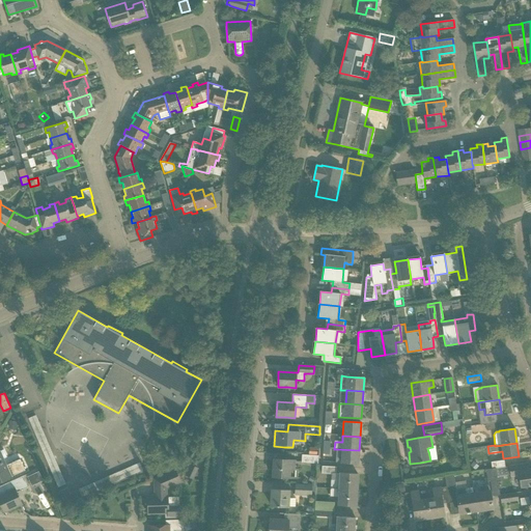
[(359,450),(337,449),(336,463),(358,464),(359,450)]
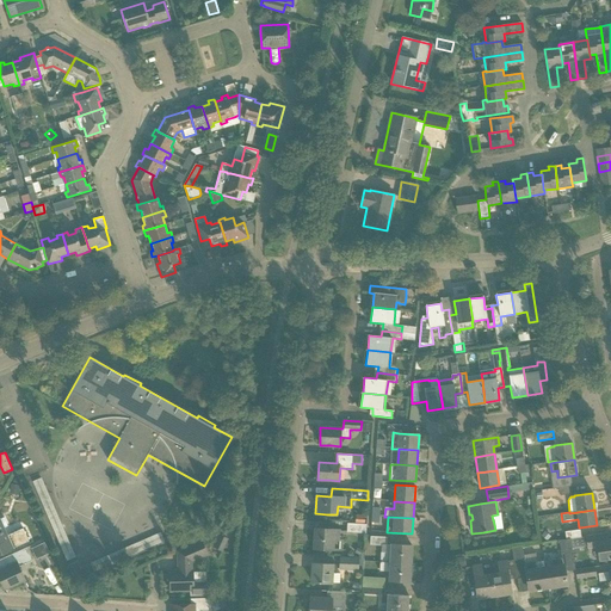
[(0,554),(13,549),(0,520),(0,554)]
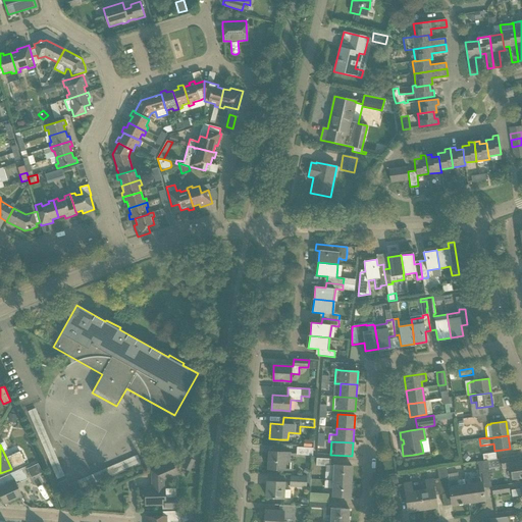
[(313,448),(311,448),(303,447),(298,447),(297,455),(313,456),(313,448)]
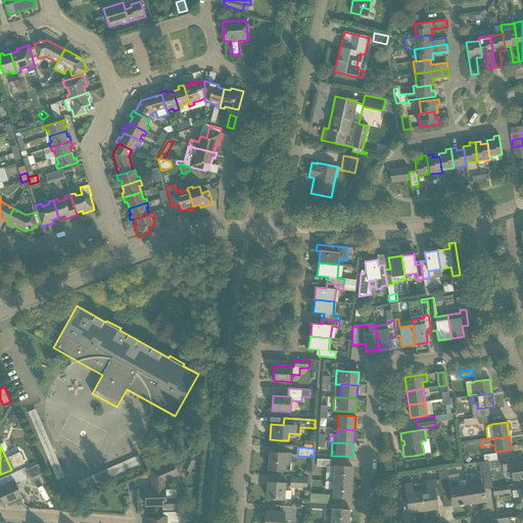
[(268,470),(278,470),(292,471),(293,463),(290,463),(291,454),(269,453),(268,470)]
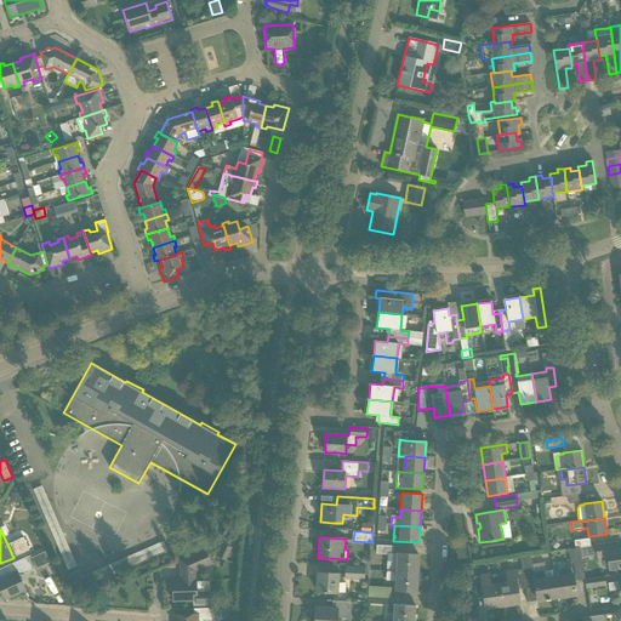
[(575,548),(580,548),(591,546),(590,537),(574,540),(575,548)]
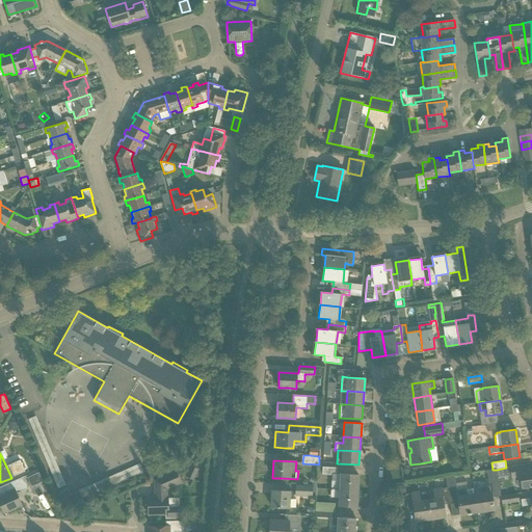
[(479,467),(474,462),(471,467),(476,471),(479,467)]
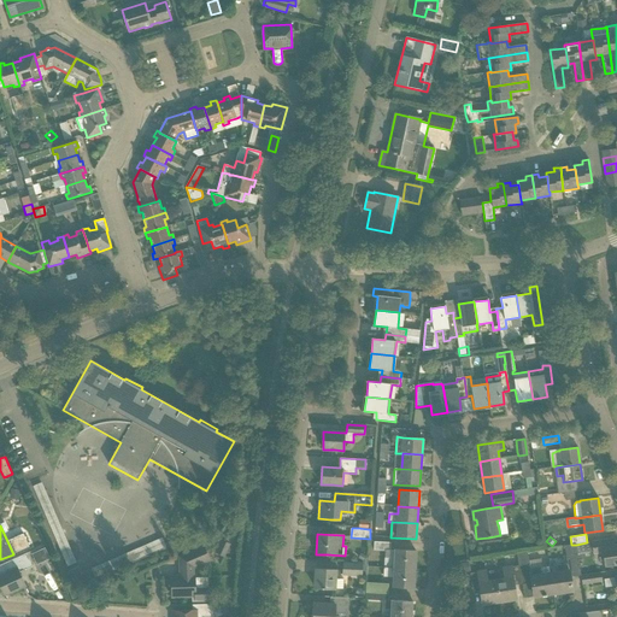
[(612,539),(592,542),(594,553),(603,552),(605,566),(616,564),(616,545),(613,546),(612,539)]
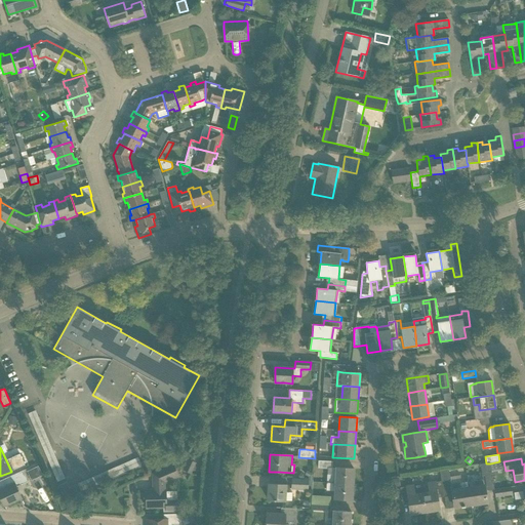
[(184,470),(191,473),(195,463),(188,460),(184,470)]
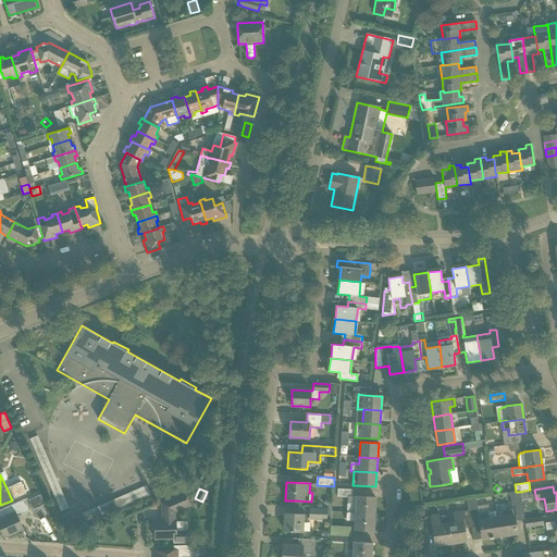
[(337,490),(337,497),(347,498),(353,498),(353,496),(353,490),(337,490)]
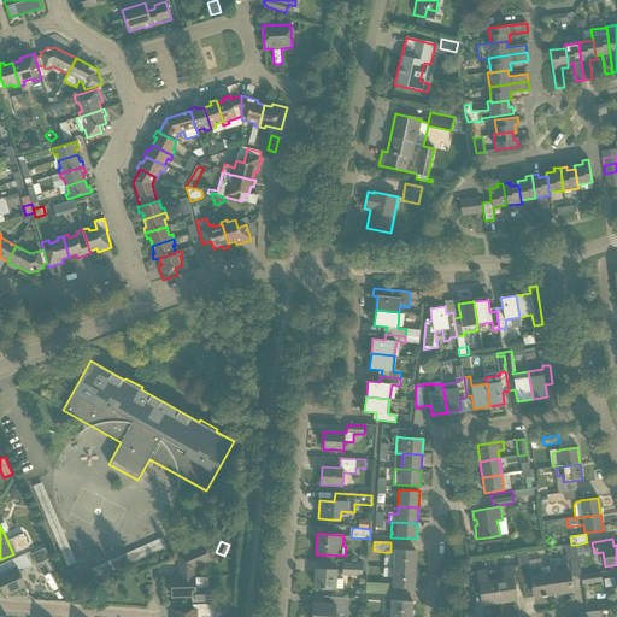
[(576,545),(571,545),(564,546),(566,559),(569,559),(573,577),(581,576),(576,545)]
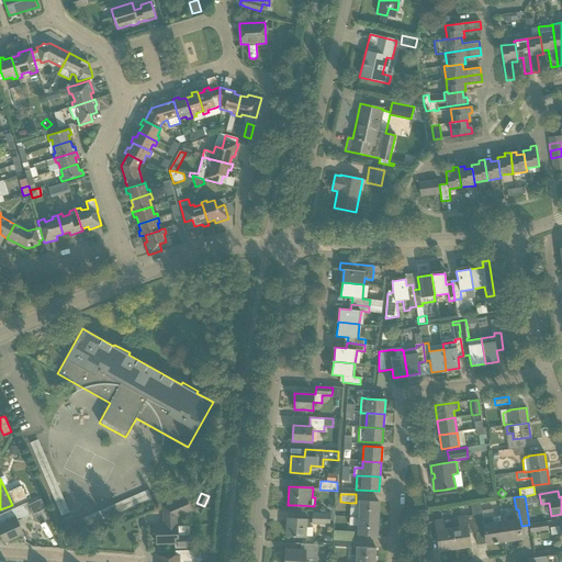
[(190,509),(184,498),(164,508),(165,526),(156,526),(157,543),(177,543),(177,547),(191,547),(191,536),(177,536),(177,525),(176,525),(176,516),(190,509)]
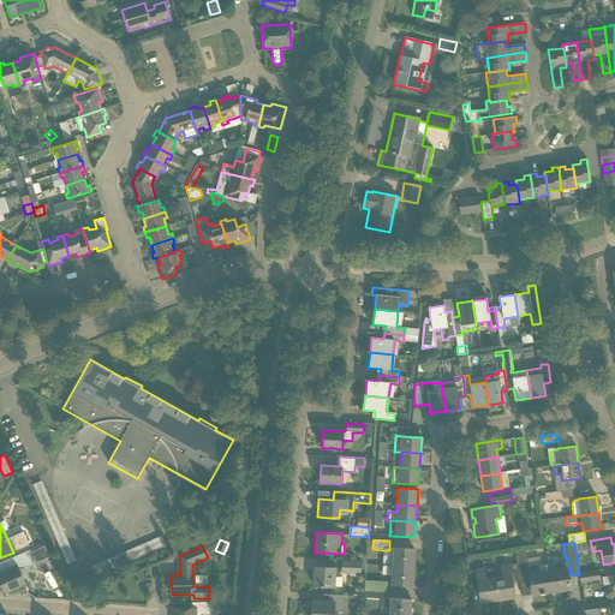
[(382,566),(413,567),(415,549),(394,548),(393,557),(383,556),(382,566)]
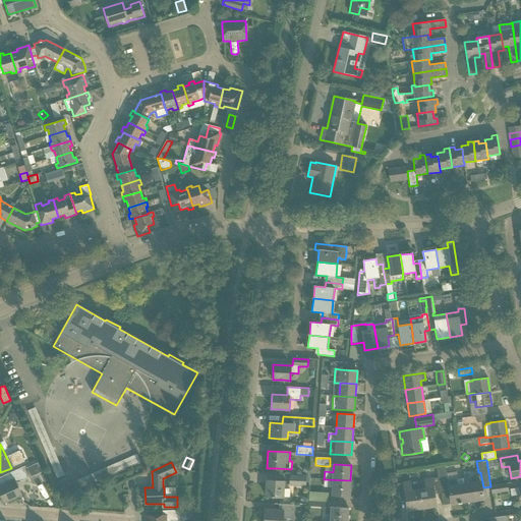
[(467,502),(464,482),(464,478),(458,479),(448,481),(447,474),(445,466),(436,467),(438,478),(441,494),(449,493),(451,504),(458,503),(458,504),(461,503),(467,502)]
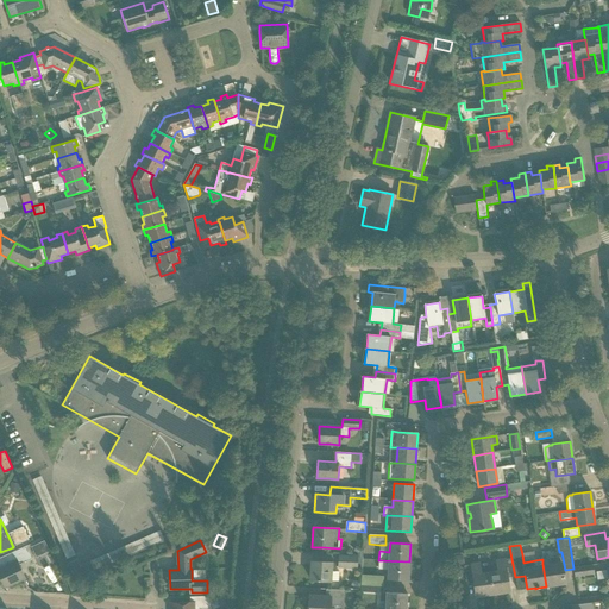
[(18,565),(32,559),(26,546),(0,558),(0,567),(0,569),(0,576),(5,588),(24,578),(18,565)]
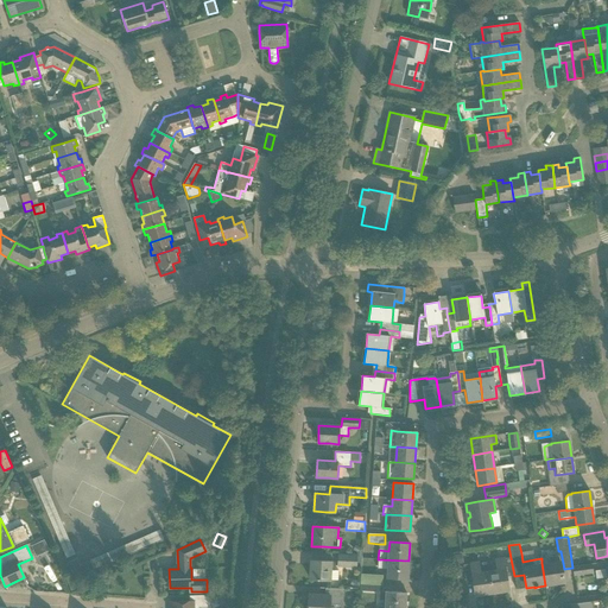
[(533,551),(521,553),(523,562),(534,559),(533,551)]
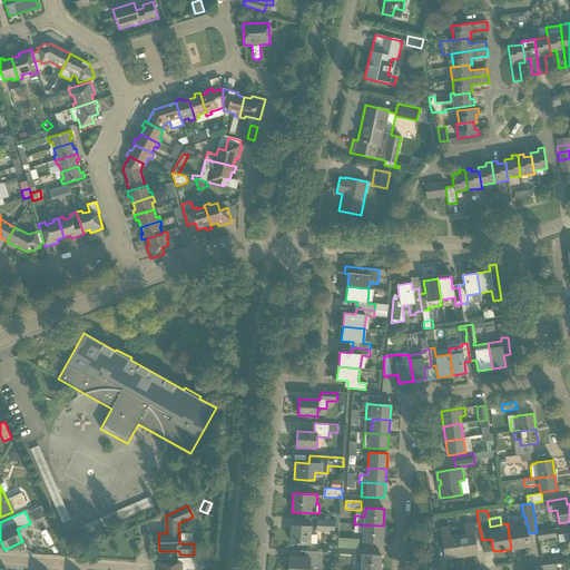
[(317,531),(334,532),(338,532),(340,521),(334,521),(317,521),(317,531)]
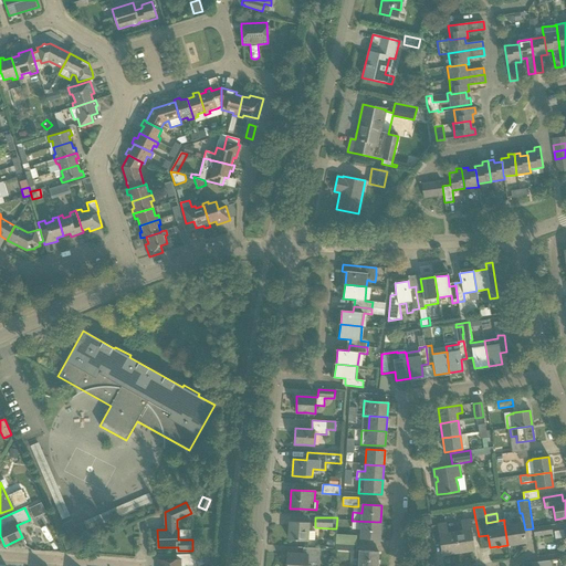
[(511,519),(512,523),(504,524),(507,545),(525,542),(521,517),(511,519)]
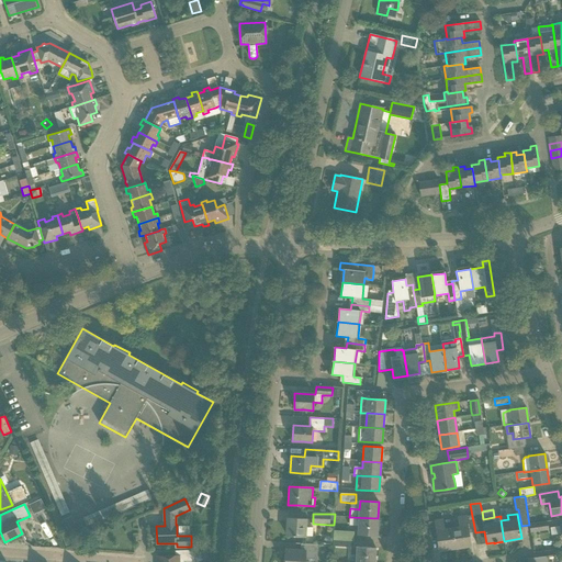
[(468,534),(475,532),(472,516),(467,517),(465,516),(457,517),(459,526),(451,527),(454,549),(463,547),(463,544),(469,544),(468,534)]
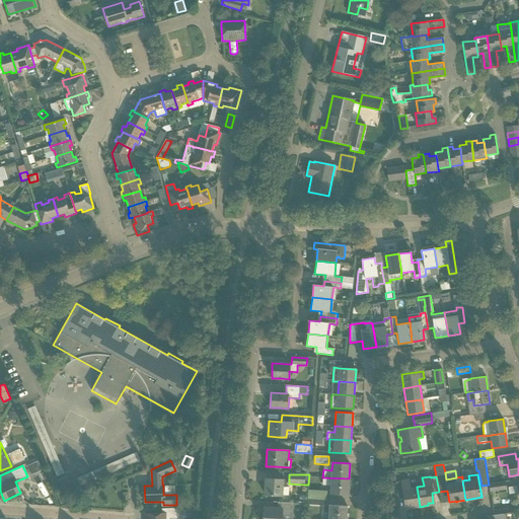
[(348,494),(349,478),(322,477),(322,486),(330,486),(330,493),(348,494)]
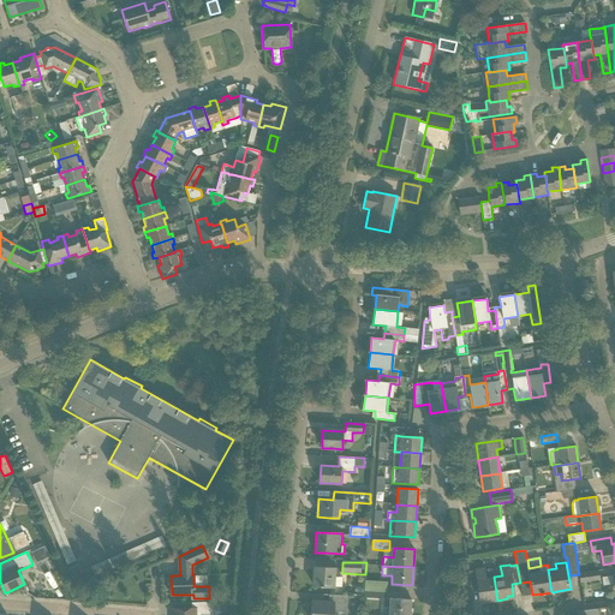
[(321,587),(323,587),(323,586),(341,587),(342,578),(338,578),(339,569),(315,567),(314,586),(321,586),(321,587)]
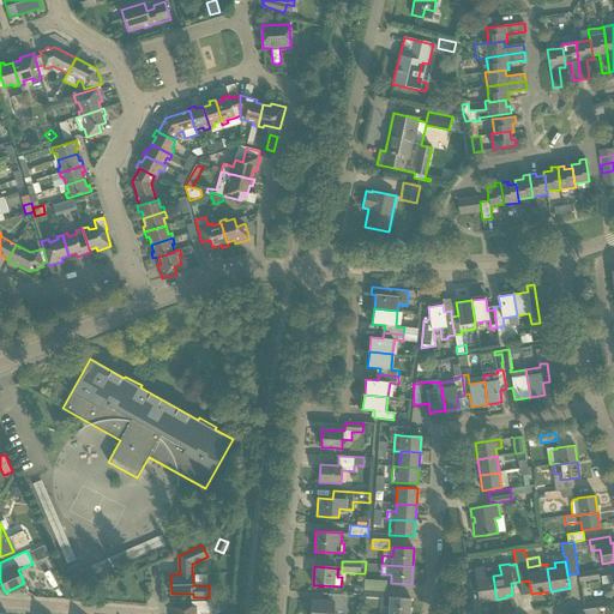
[(497,600),(493,576),(485,578),(483,567),(474,569),(474,570),(468,571),(470,589),(471,589),(470,587),(477,585),(480,600),(486,599),(487,601),(497,600)]
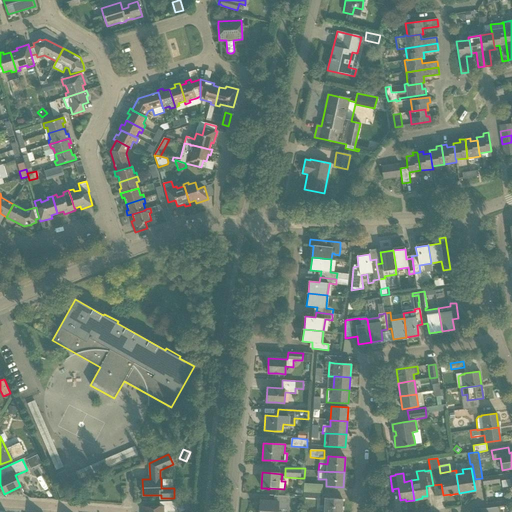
[(498,483),(497,475),(482,478),(483,485),(498,483)]
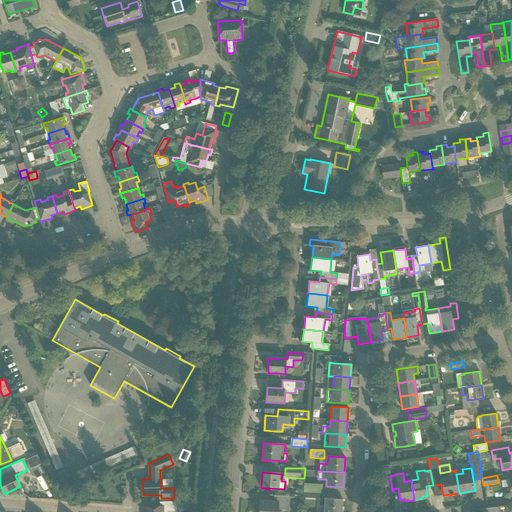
[(511,478),(500,481),(501,487),(511,486),(511,491),(511,478)]
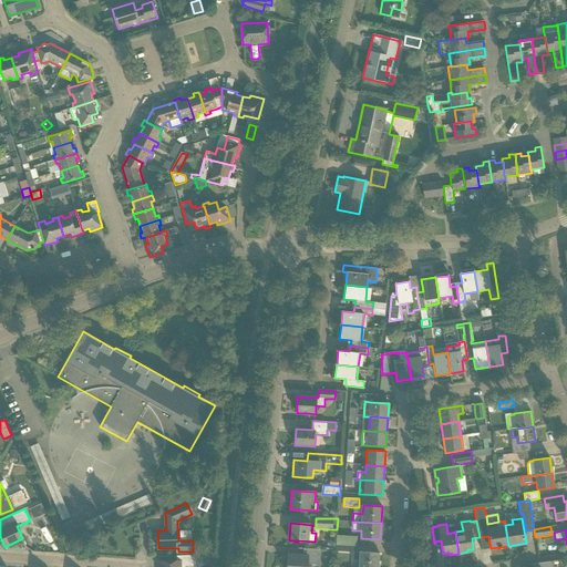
[(337,535),(336,544),(342,545),(354,545),(357,545),(357,536),(346,536),(341,536),(337,535)]
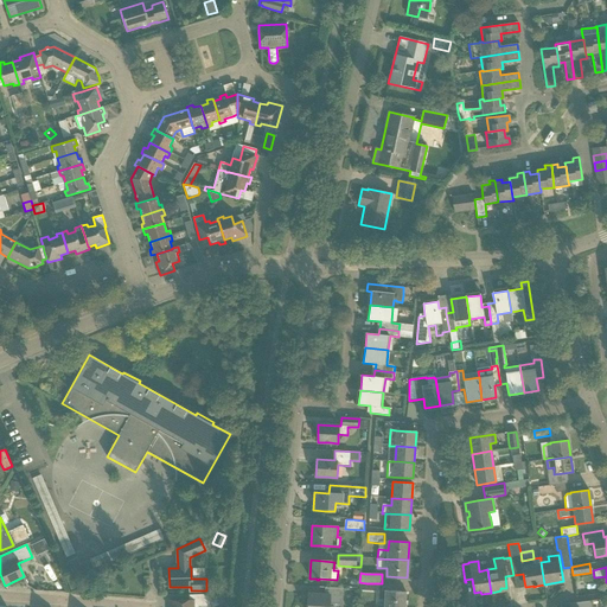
[(523,574),(513,575),(516,588),(525,587),(523,574)]
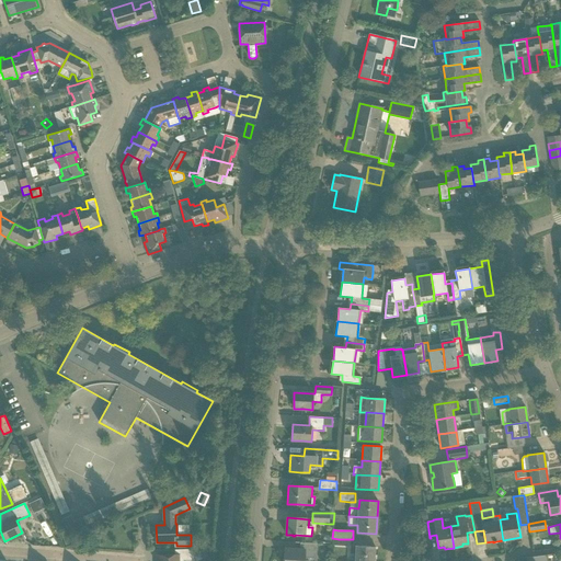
[(339,539),(332,538),(332,546),(350,547),(348,554),(355,554),(354,560),(374,560),(375,547),(350,546),(351,539),(339,539)]
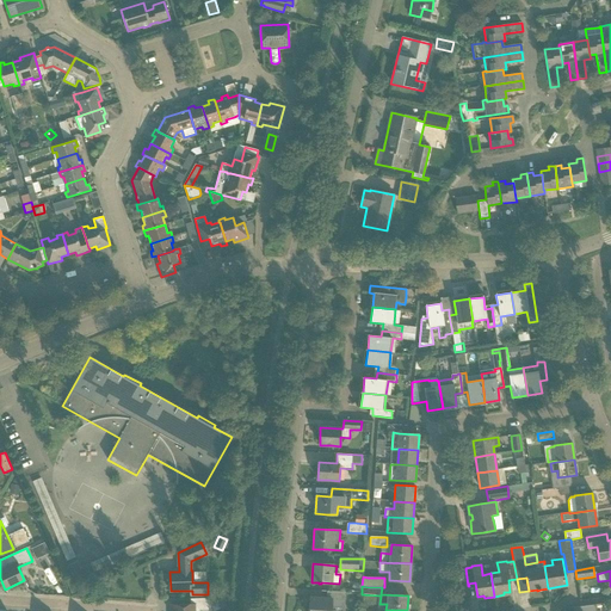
[(331,610),(332,608),(345,608),(346,592),(327,591),(326,598),(321,598),(321,600),(310,600),(309,610),(308,610),(331,610)]
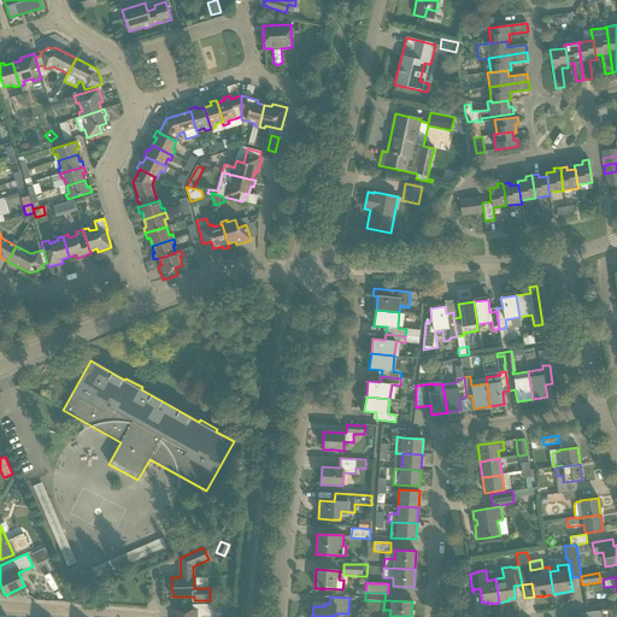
[(193,610),(192,611),(172,611),(172,616),(200,616),(201,616),(212,616),(212,604),(192,605),(193,610)]
